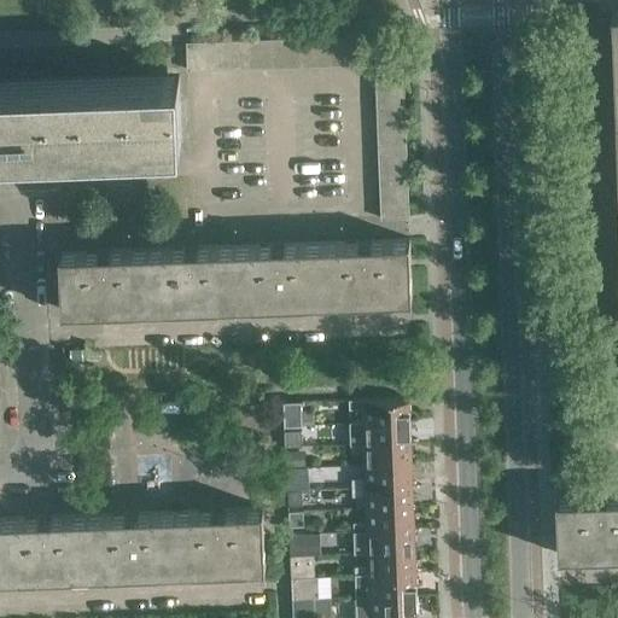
[(344,34),(330,35),(331,64),(344,63),(344,34)]
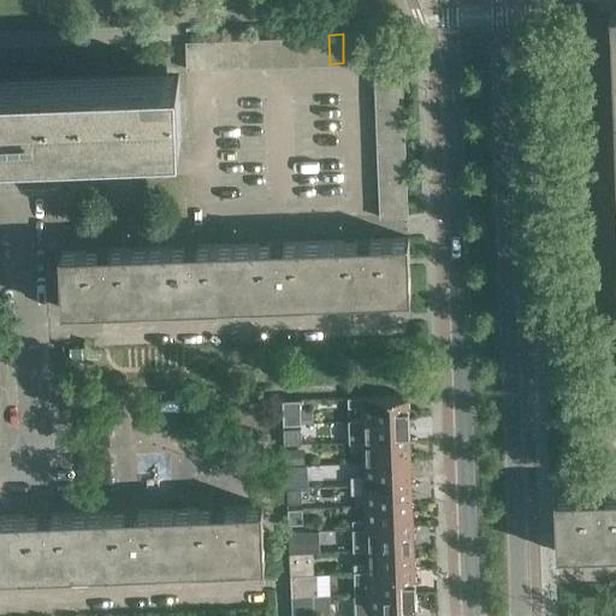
[(356,34),(343,34),(343,63),(357,63),(356,34)]
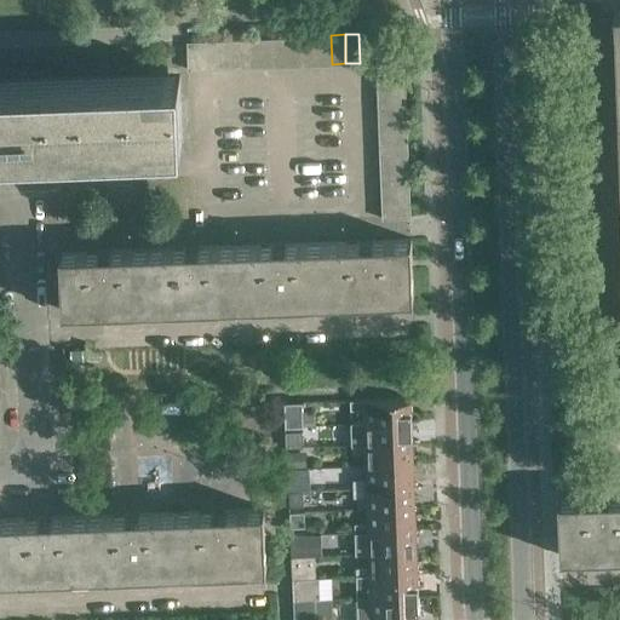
[(373,34),(359,34),(360,63),(374,62),(373,34)]
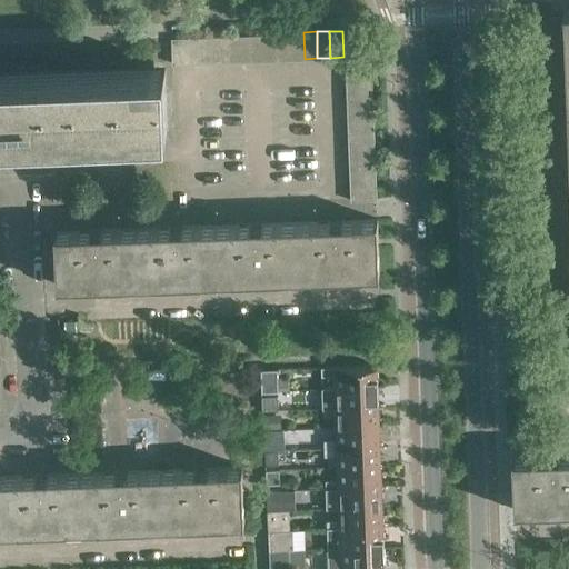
[(290,32),(277,33),(278,60),(291,59),(290,32)]
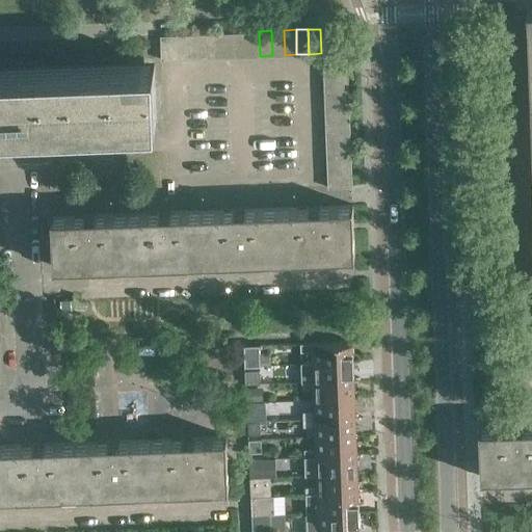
[(284,30),(271,30),(272,55),(285,55),(284,30)]
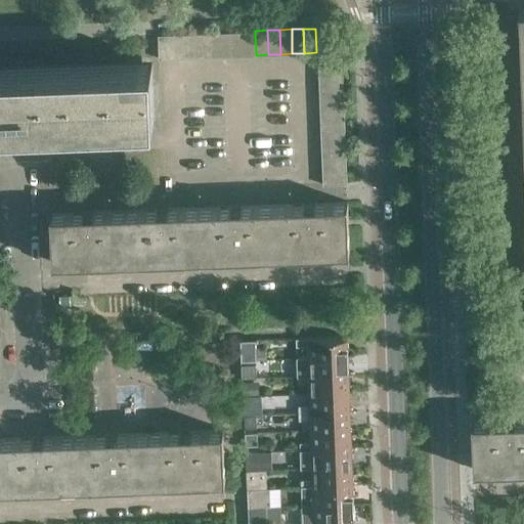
[(243,31),(230,32),(231,55),(244,55),(243,31)]
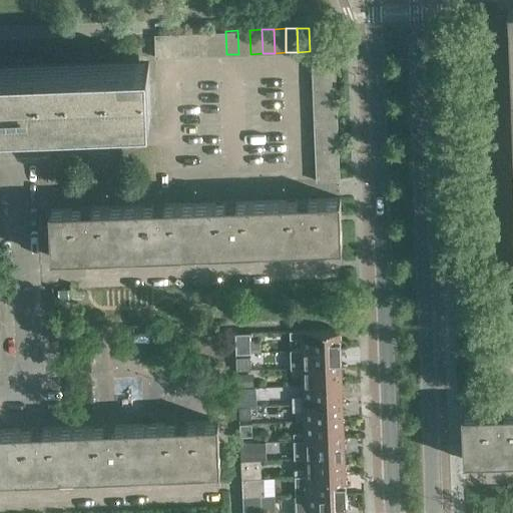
[(249,30),(237,30),(238,54),(250,54),(249,30)]
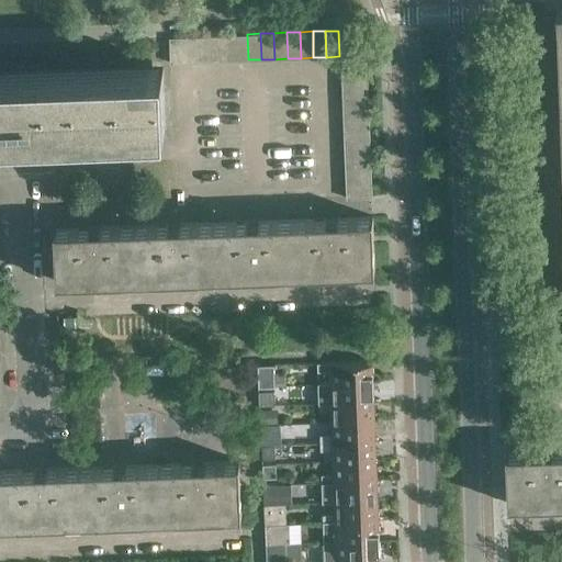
[(235,34),(222,35),(223,60),(235,60),(235,34)]
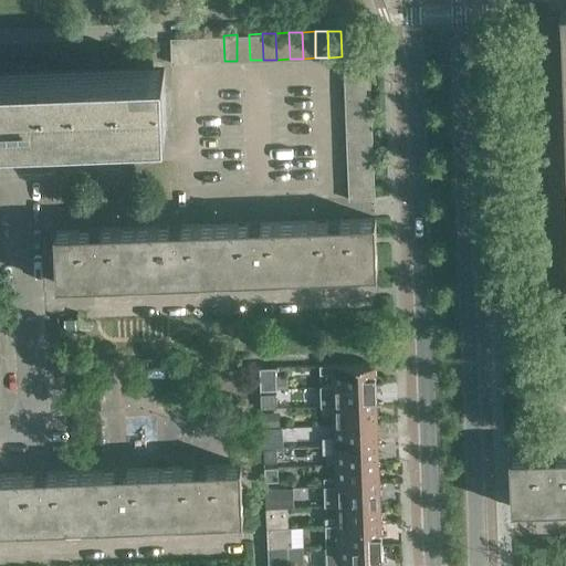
[(249,34),(237,34),(237,61),(250,60),(249,34)]
